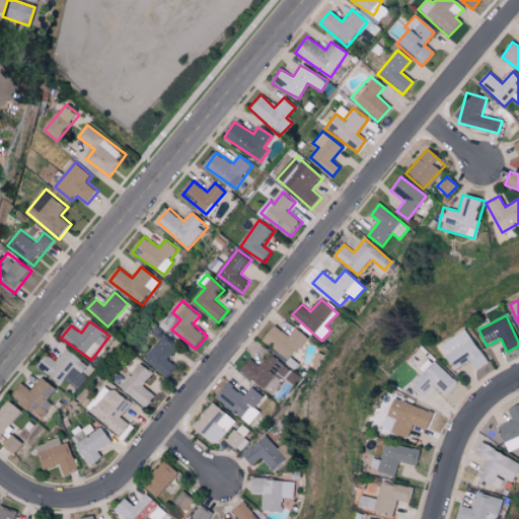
[(264,340),(288,362),(309,338),(297,327),(290,337),(277,325),(264,340)]
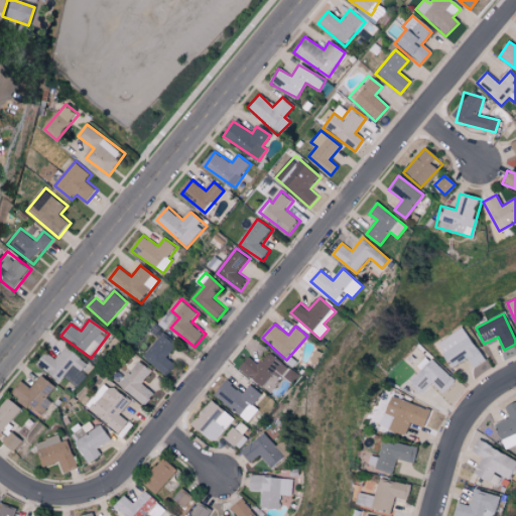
[(473,368),(485,361),(463,327),(436,344),(452,368),(466,359),(473,368)]
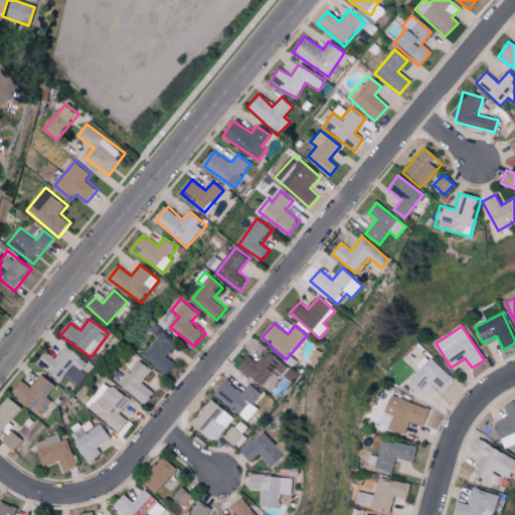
[(168,375),(178,364),(168,356),(179,343),(165,332),(145,357),(168,375)]
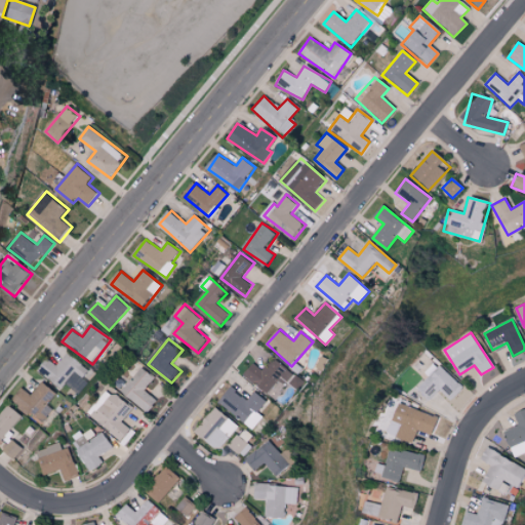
[(78,395),(88,382),(84,378),(90,371),(69,353),(57,366),(49,359),(40,370),(63,390),(67,385),(78,395)]
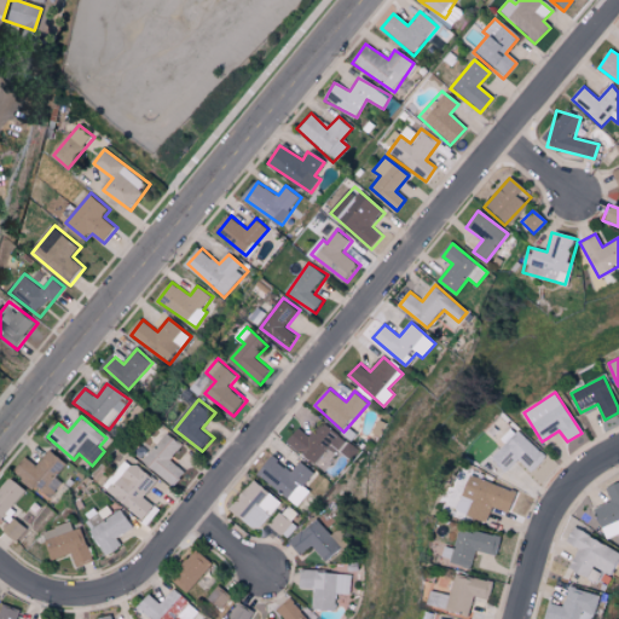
[(340,433),(323,421),(312,437),(300,428),(288,444),(317,464),(340,433)]
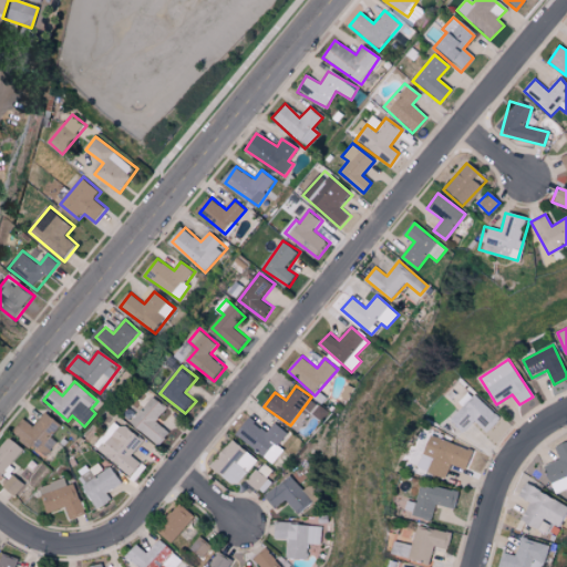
[(454,419),(466,432),(477,421),(486,431),(500,420),(474,392),(462,402),(466,408),(454,419)]
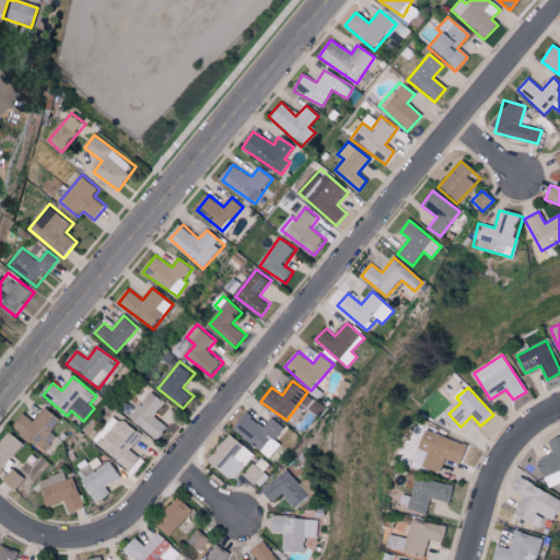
[(158,417),(167,400),(152,392),(135,420),(163,439),(171,426),(158,417)]
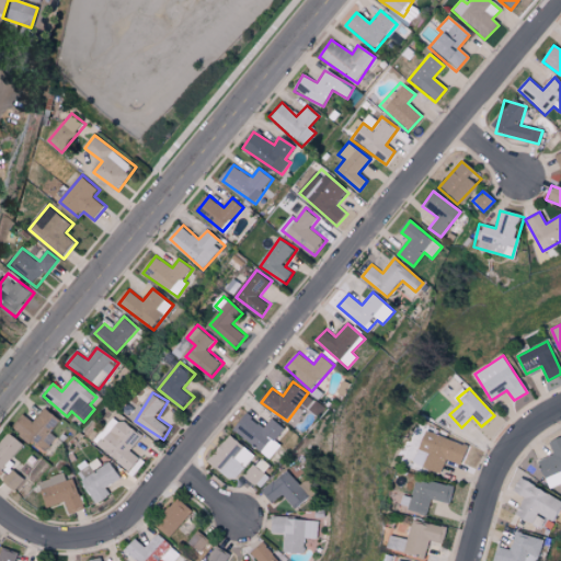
[(45,454),(58,438),(52,432),(61,421),(47,408),(34,422),(27,415),(15,428),(45,454)]
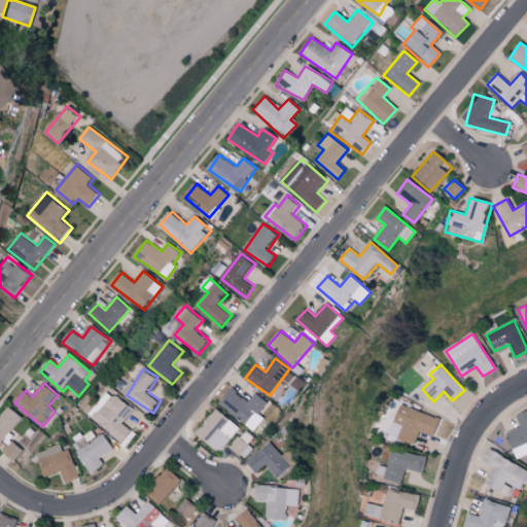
[(220,405),(254,431),(266,419),(259,415),(270,402),(257,392),(249,402),(233,389),(220,405)]
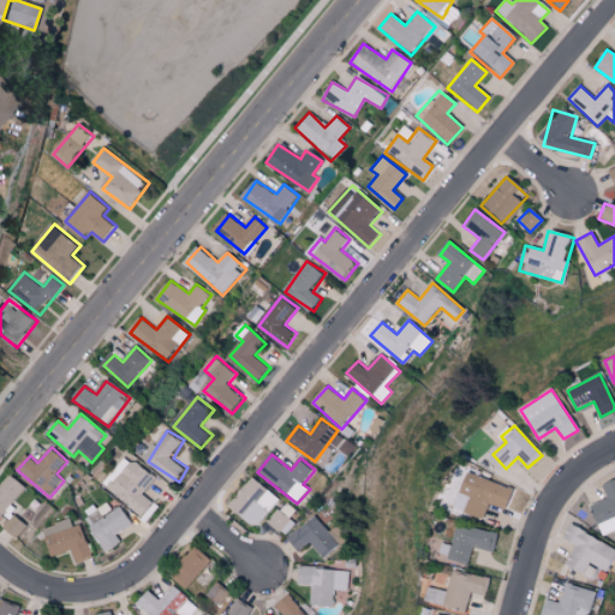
[(171,482),(135,460),(114,491),(151,514),(171,482)]
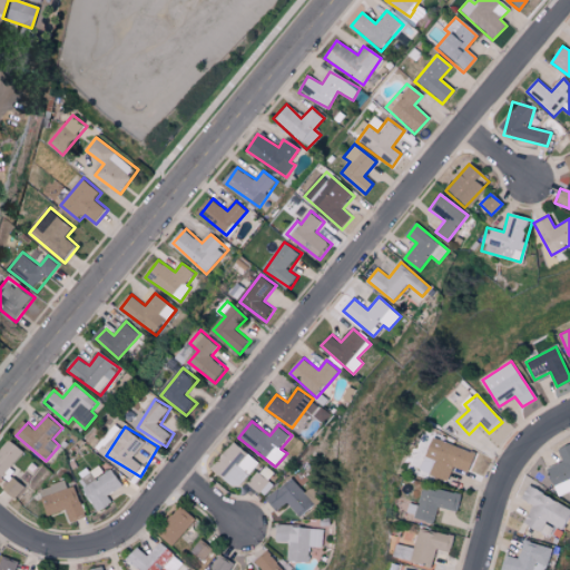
[(424,470),(450,481),(457,467),(472,473),(480,455),(439,438),(424,470)]
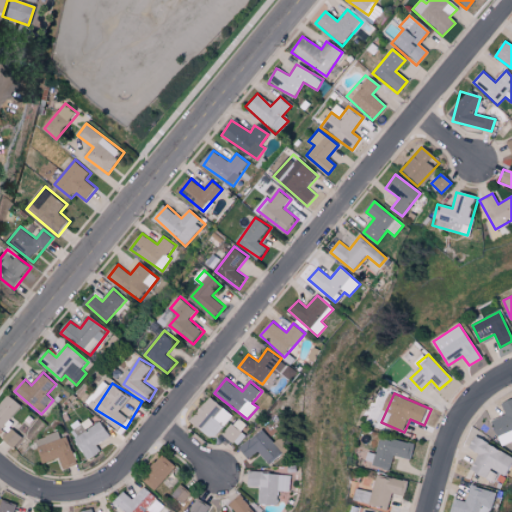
[(23,405),(9,395),(0,407),(0,425),(6,430),(23,405)]
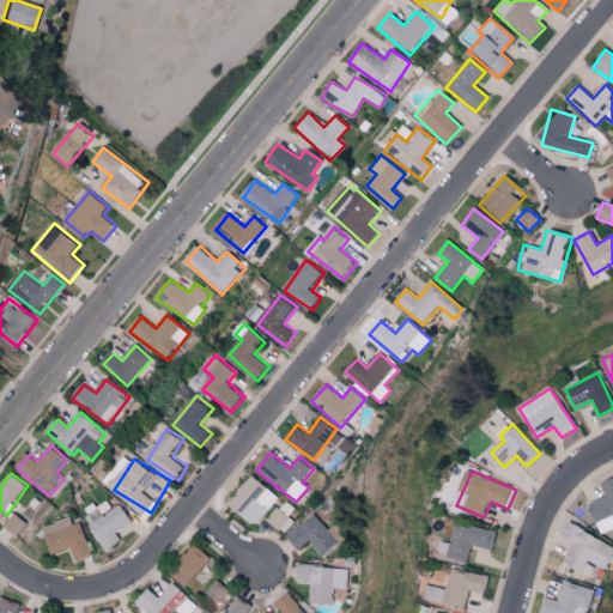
[(254,526),(279,498),(253,475),(228,503),(254,526)]
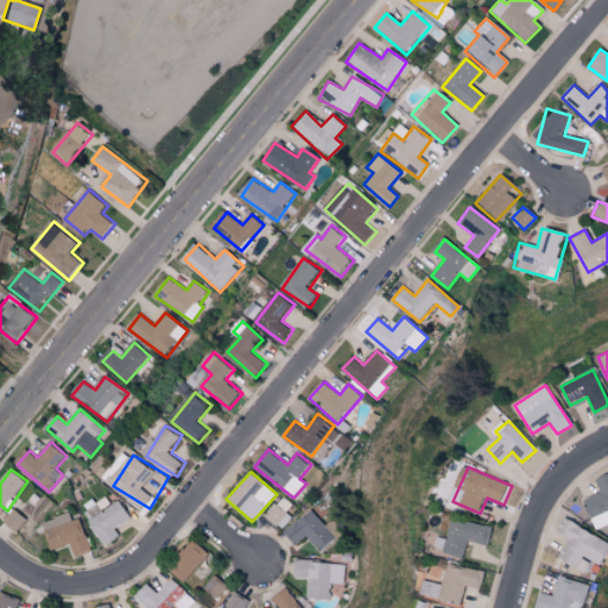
[(607,473),(594,477),(599,494),(582,498),(588,517),(607,511),(607,473)]
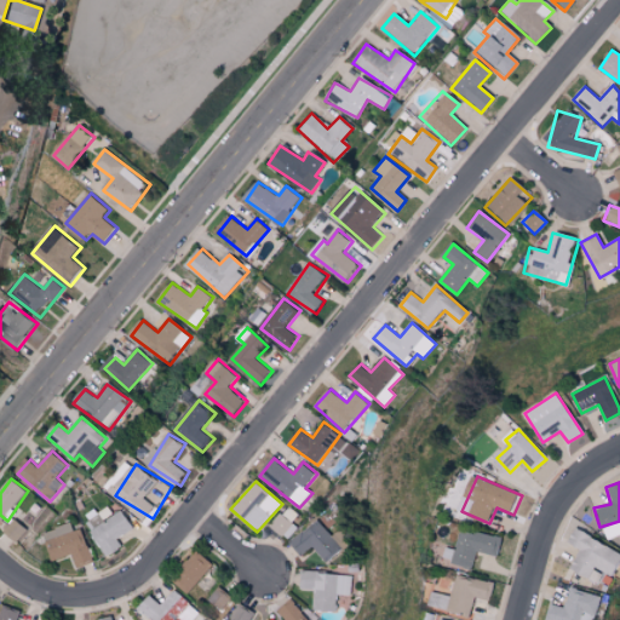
[(17,506),(23,512),(34,501),(28,495),(17,506)]
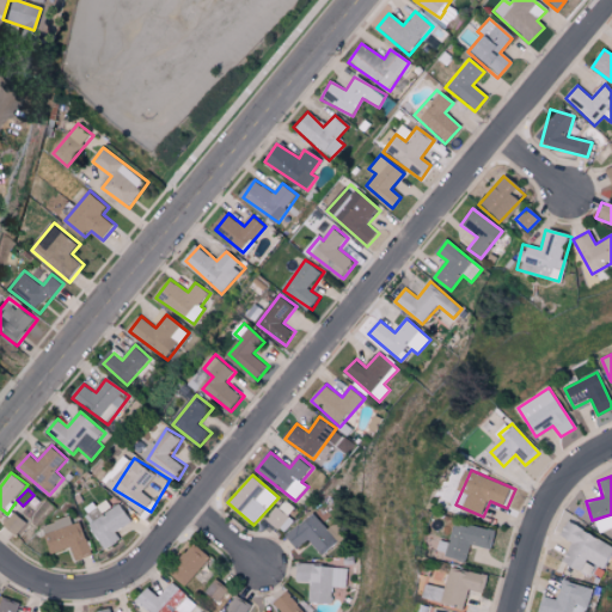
[(126,539),(122,532),(138,522),(127,503),(117,508),(111,497),(89,510),(111,549),(126,539)]
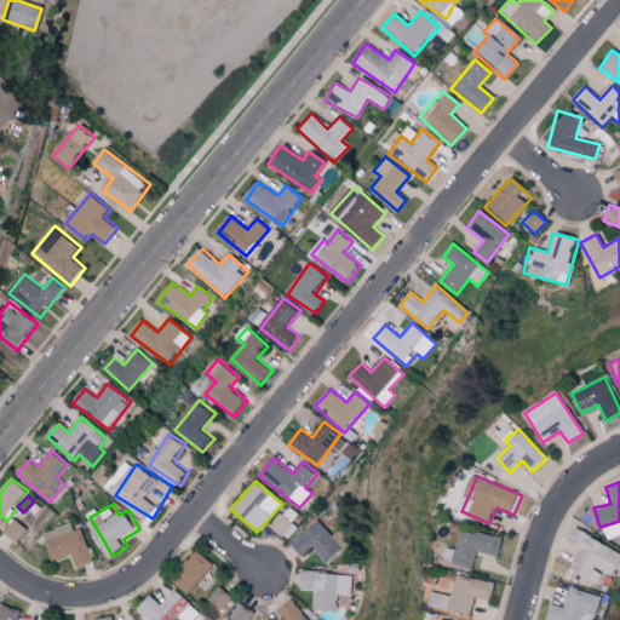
[(299,526),(280,514),(271,527),(291,539),(299,526)]
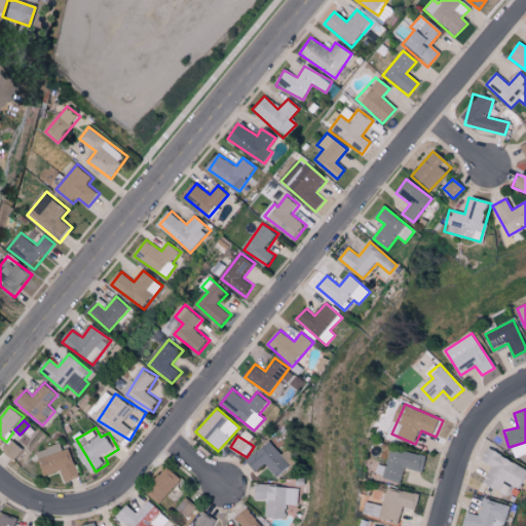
[(5,454),(17,460),(25,448),(12,441),(5,454)]
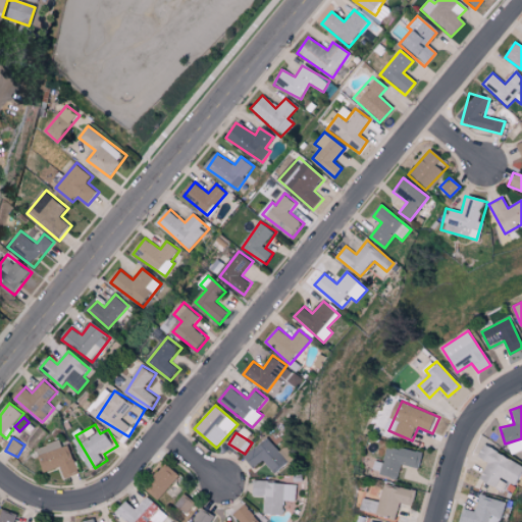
[(246,458),(256,468),(264,461),(276,473),(289,462),(266,438),(246,458)]
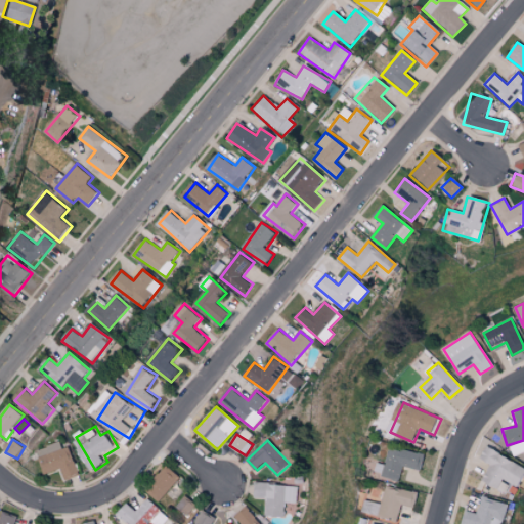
[(79,476),(69,441),(40,450),(47,474),(63,469),(67,480),(79,476)]
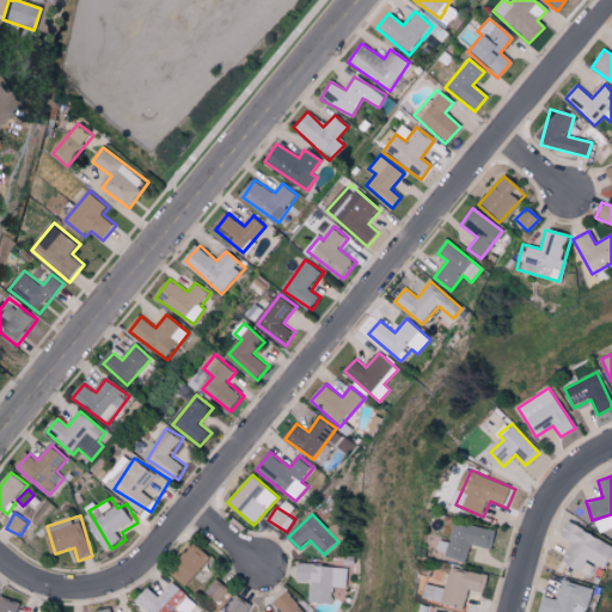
[(454,542),(446,539),(442,554),(471,561),(476,544),(495,550),(500,532),(460,521),(454,542)]
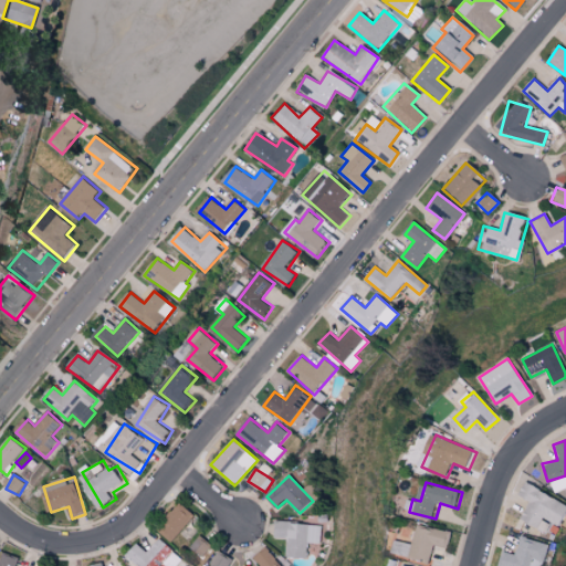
[(519,520),(544,533),(549,523),(556,526),(565,507),(565,504),(523,482),(515,495),(527,501),(519,520)]
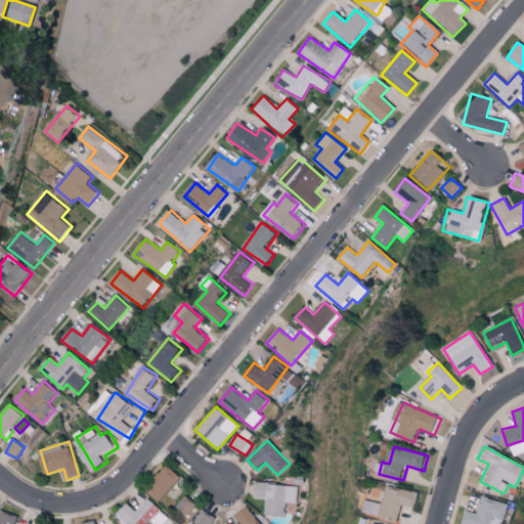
[(163,501),(182,476),(168,466),(148,491),(163,501)]
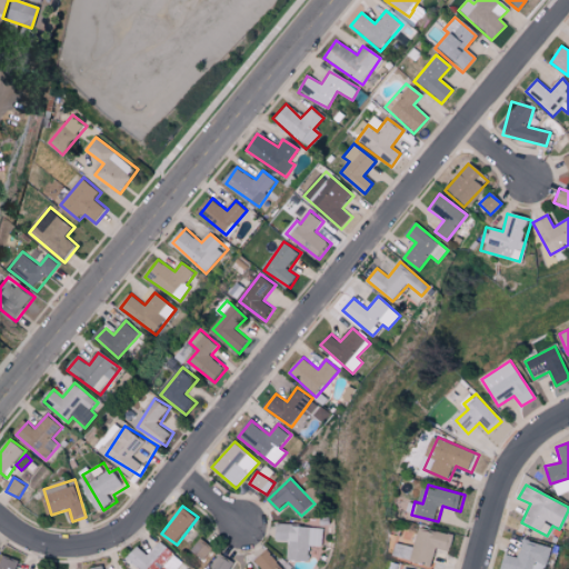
[(310,560),(310,546),(322,547),(323,527),(277,526),(277,540),(290,541),(289,560),(310,560)]
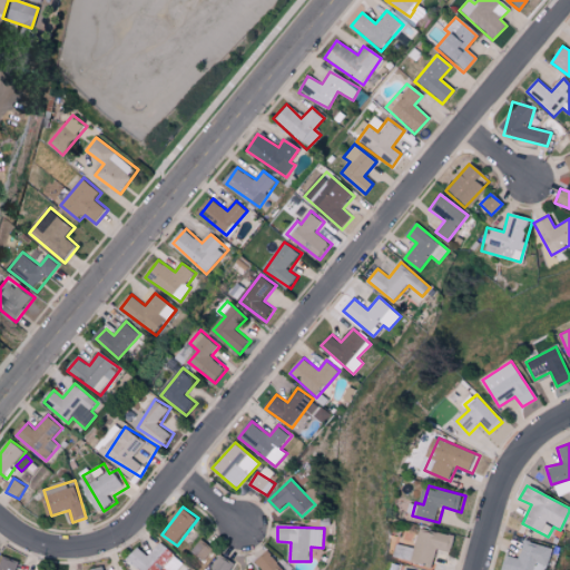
[(400,557),(435,567),(441,549),(452,552),(457,537),(424,528),(419,548),(403,543),(400,557)]
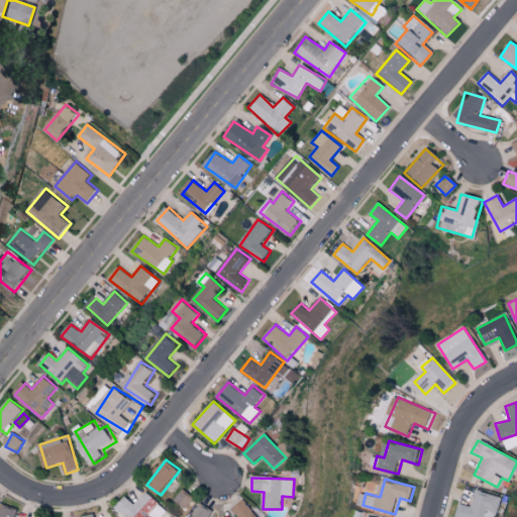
[(195,498),(184,490),(181,495),(185,499),(181,504),(187,508),(195,498)]
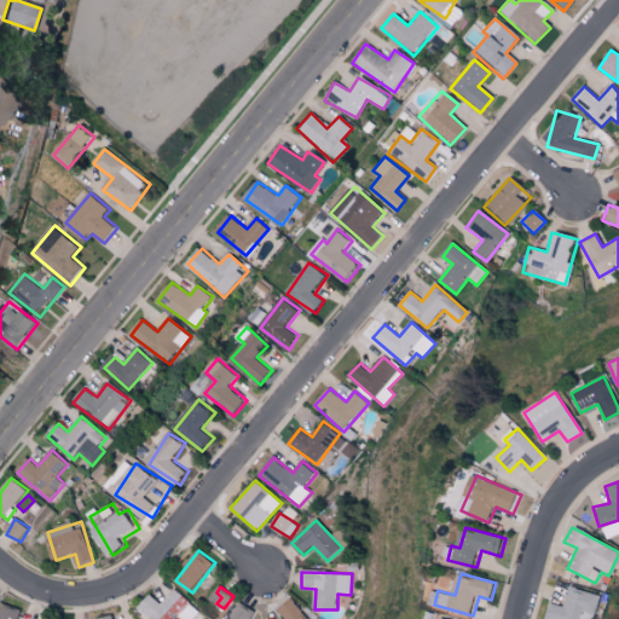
[(548,603),(544,618),(593,618),(597,594),(566,588),(562,606),(548,603)]
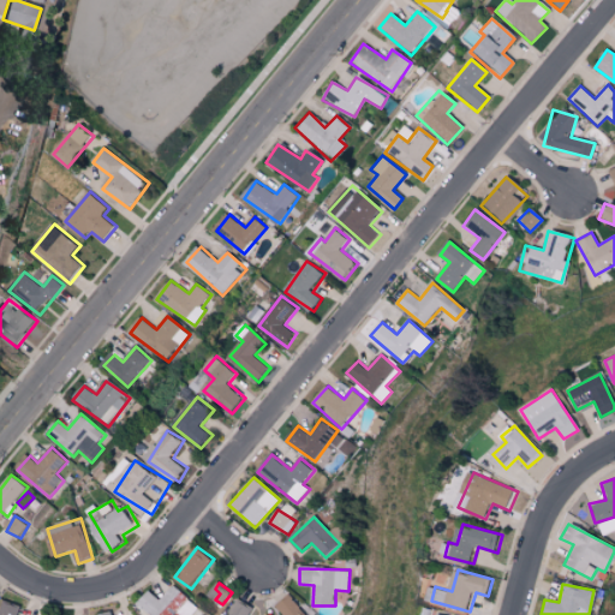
[(139,603),(151,614),(191,614),(198,608),(175,585),(161,598),(153,590),(139,603)]
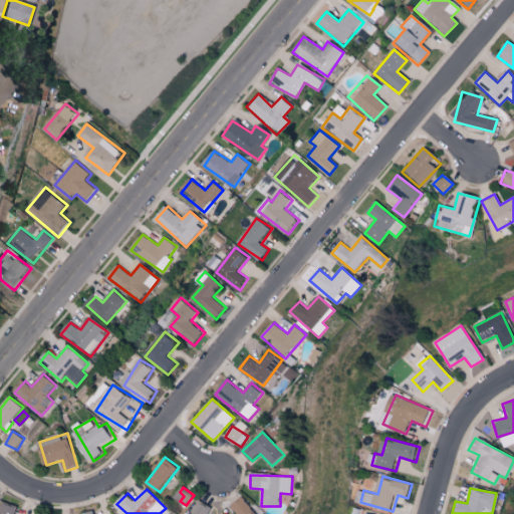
[(256,513),(244,496),(232,506),(237,513),(256,513)]
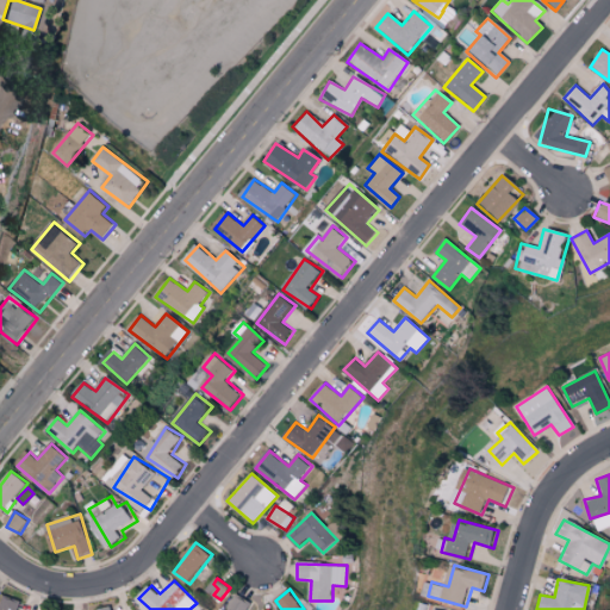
[(249,609),(254,603),(238,595),(229,609),(249,609)]
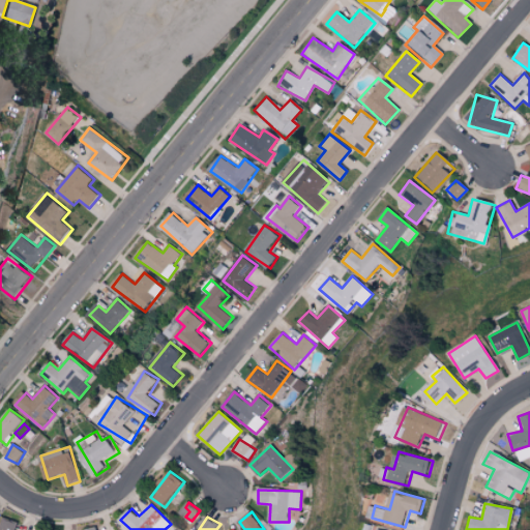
[(1,529),(18,529),(21,523),(6,518),(1,529)]
